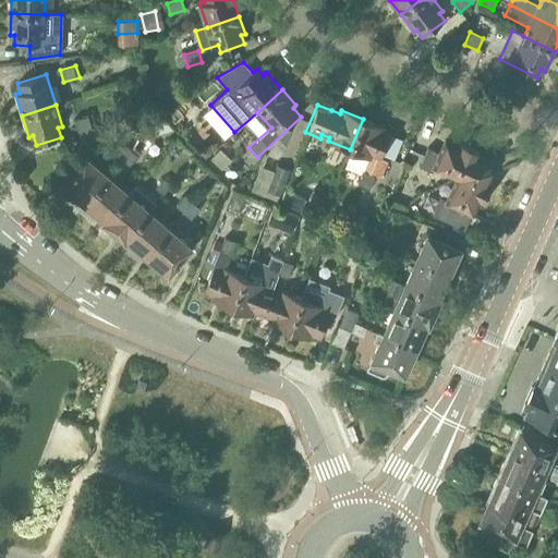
[(92,128),(88,116),(74,120),(82,148),(97,138),(93,128),(92,128)]
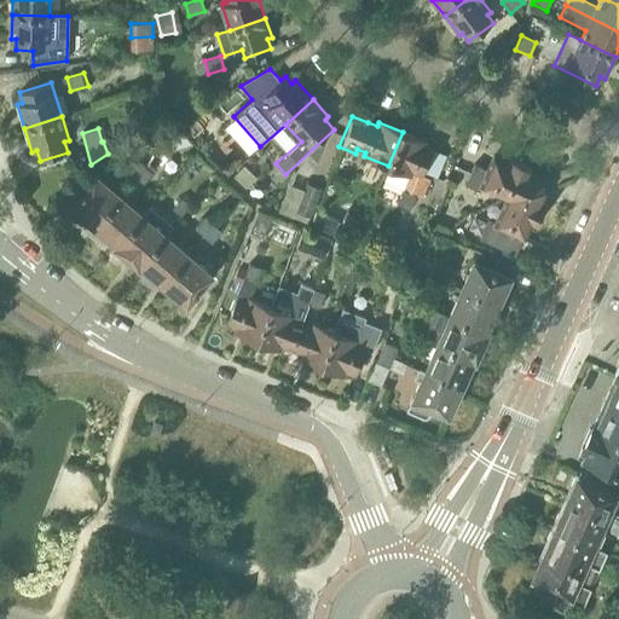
[(403,132),(388,166),(410,175),(397,204),(410,210),(416,195),(422,198),(431,179),(423,175),(434,150),(424,145),(426,143),(403,132)]
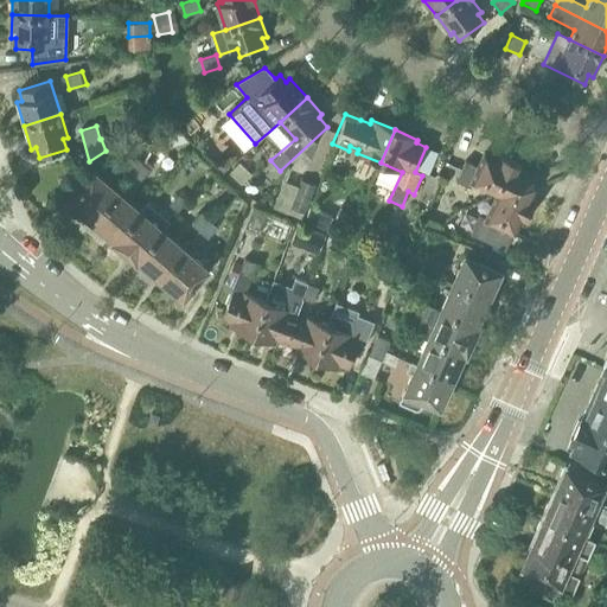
[(513,185),(521,168),(522,165),(500,155),(499,159),(484,152),(477,166),(465,160),(457,181),(471,187),(472,184),(496,195),(498,196),(505,181),(513,185)]
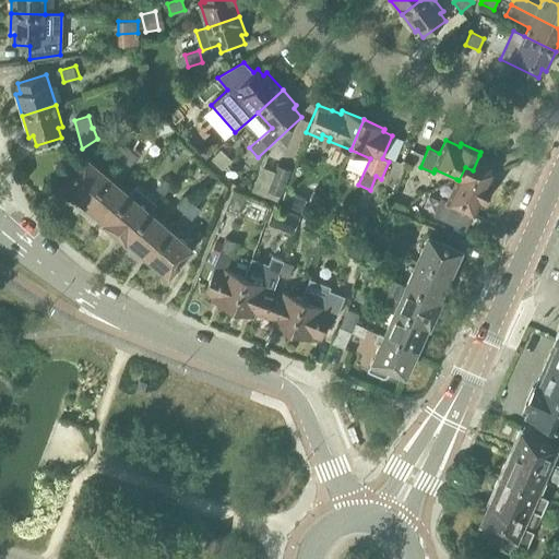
[(115,154),(122,161),(131,150),(123,143),(115,154)]
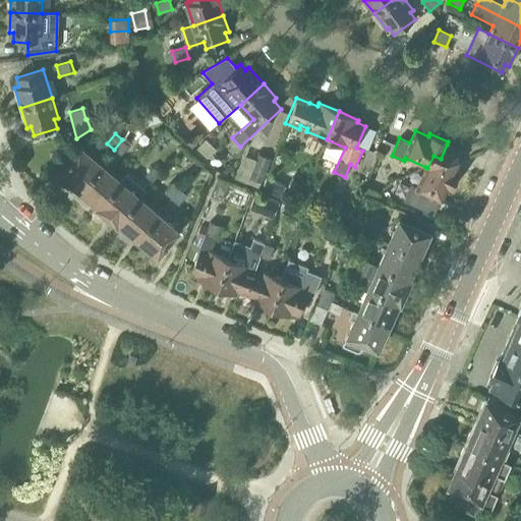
[(125,137),(122,140),(129,146),(131,142),(125,137)]
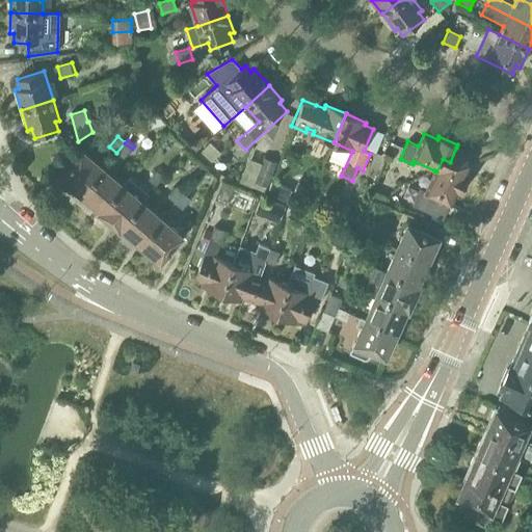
[(125,142),(116,153),(124,159),(132,149),(125,143),(125,142)]
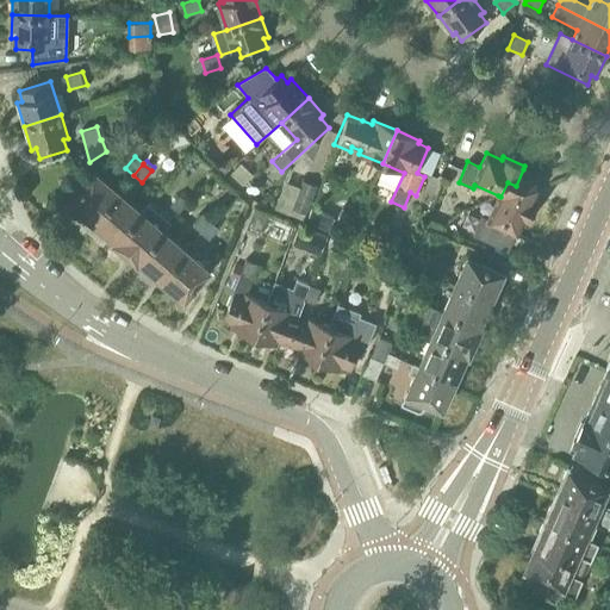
[(536,176),(523,169),(516,186),(508,182),(500,197),(498,195),(487,219),(481,216),(473,236),(508,253),(515,237),(517,237),(524,222),(529,224),(539,201),(535,200),(541,188),(536,176)]
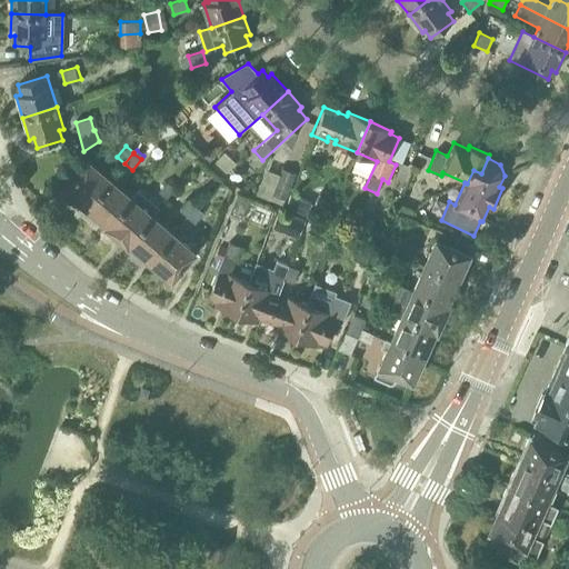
[(63,189),(85,208),(110,179),(88,160),(63,189)]
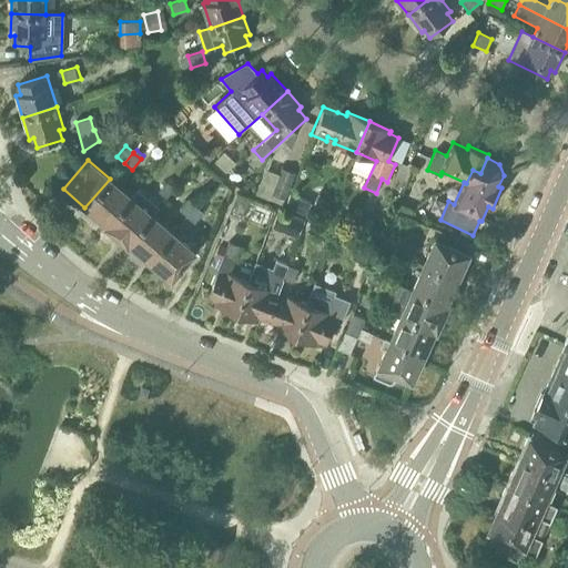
[(274,195),(285,200),(294,179),(283,174),(274,195)]
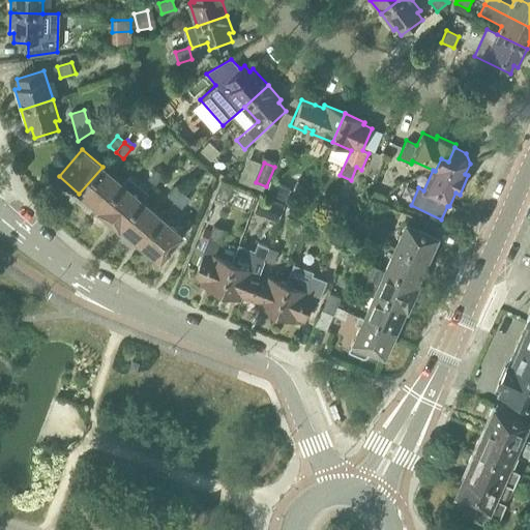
[(79,194),(97,209),(98,210),(122,183),(102,167),(79,194)]
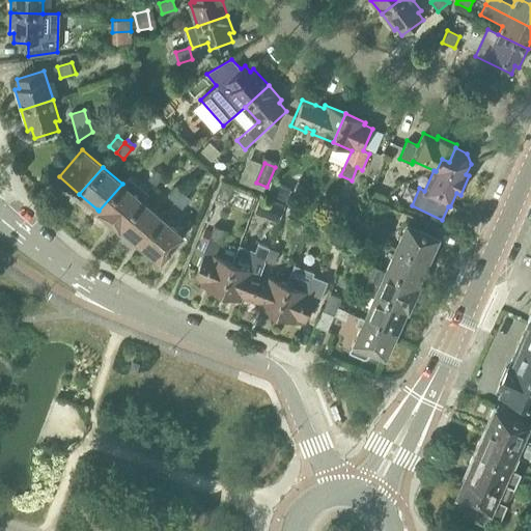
[(155,186),(157,184),(164,176),(156,170),(147,179),(155,186)]
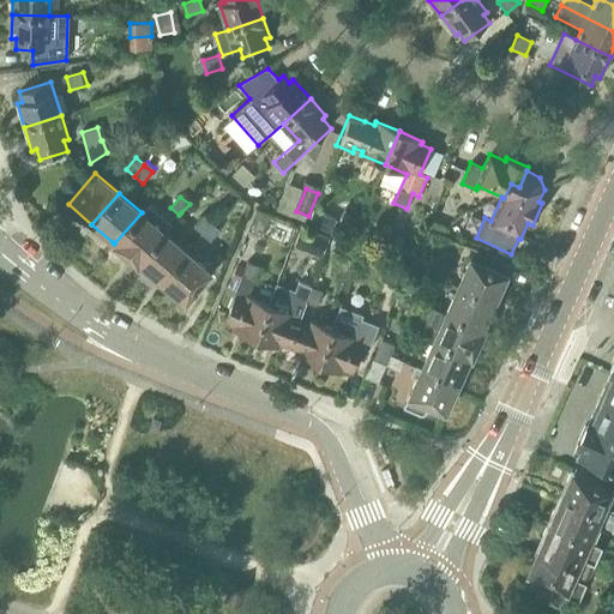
[(256,209),(246,233),(260,239),(270,215),(256,209)]
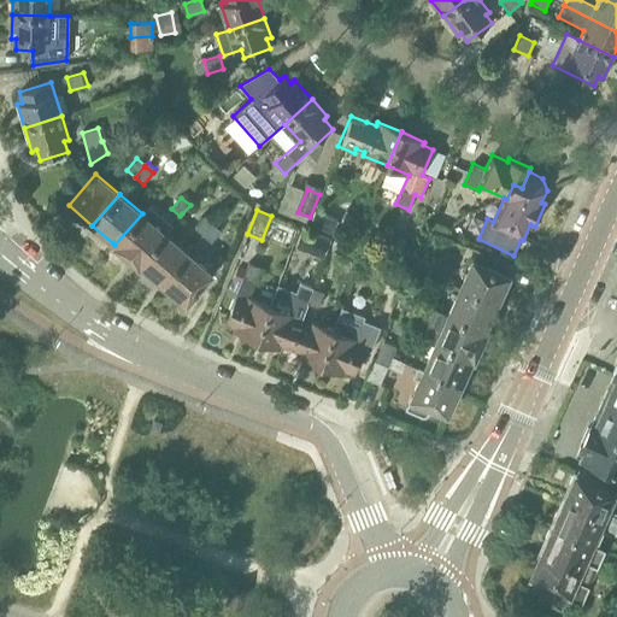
[(142,213),(115,245),(113,244),(112,246),(140,269),(141,268),(139,265),(165,234),(147,218),(148,218),(142,213)]
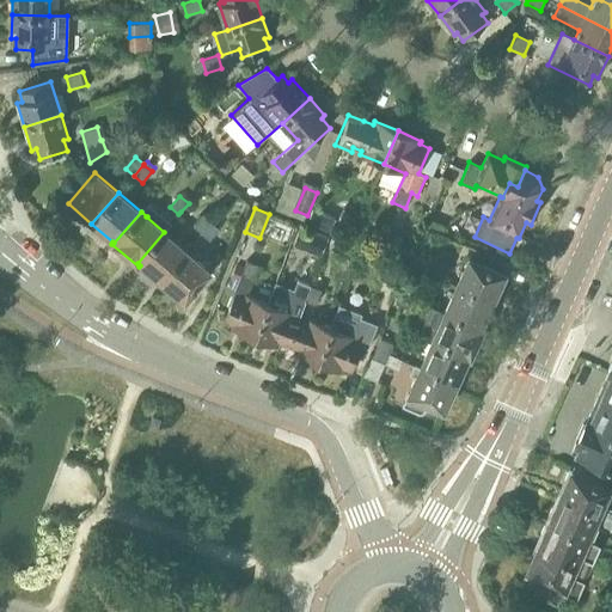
[(202,234),(212,222),(202,215),(193,227),(202,234)]
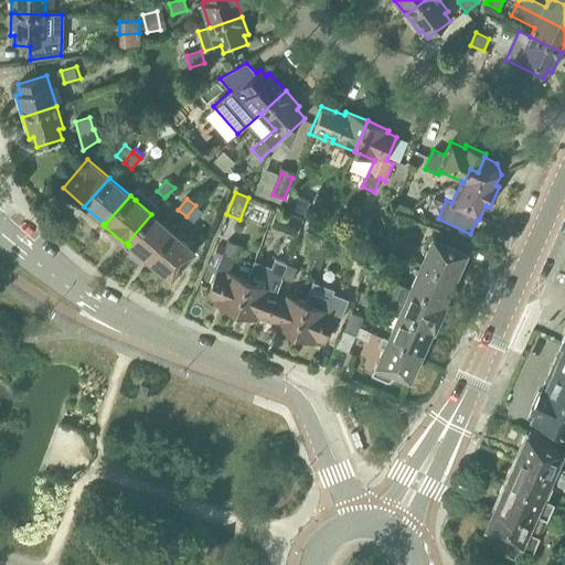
[(187,216),(193,222),(202,212),(195,205),(187,216)]
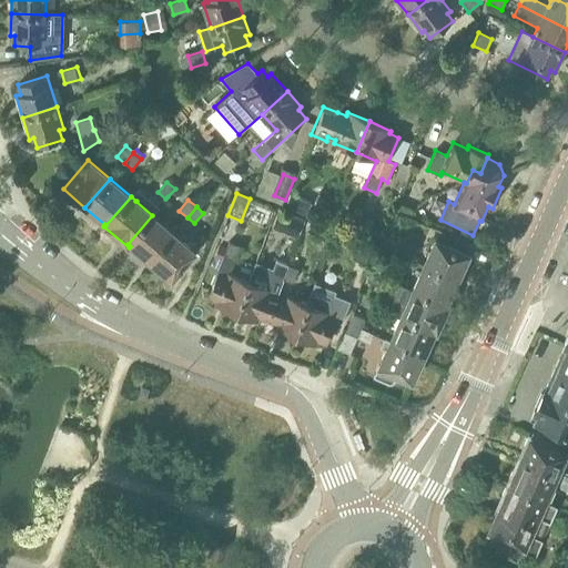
[(280,213),(274,227),(297,236),(302,222),(280,213)]
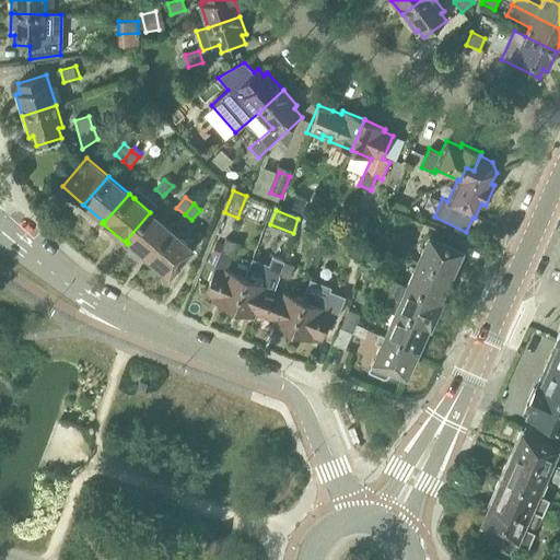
[(128,243),(147,259),(172,230),(150,212),(126,241),(128,243)]
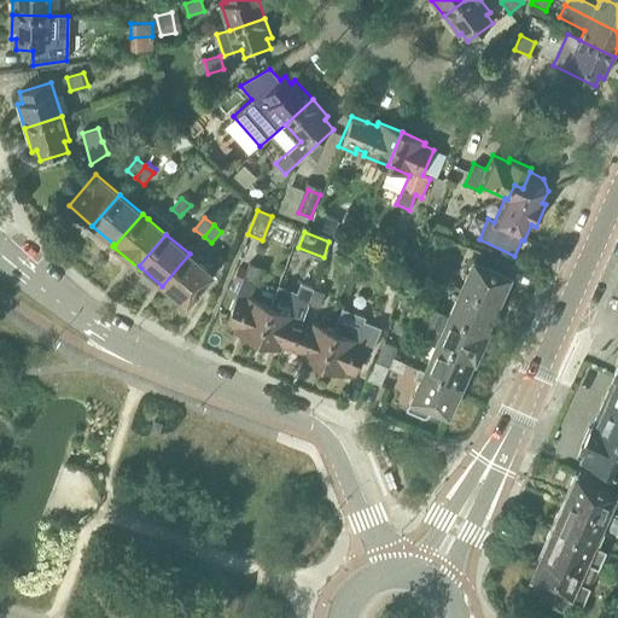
[(363,234),(360,244),(368,248),(372,238),(363,234)]
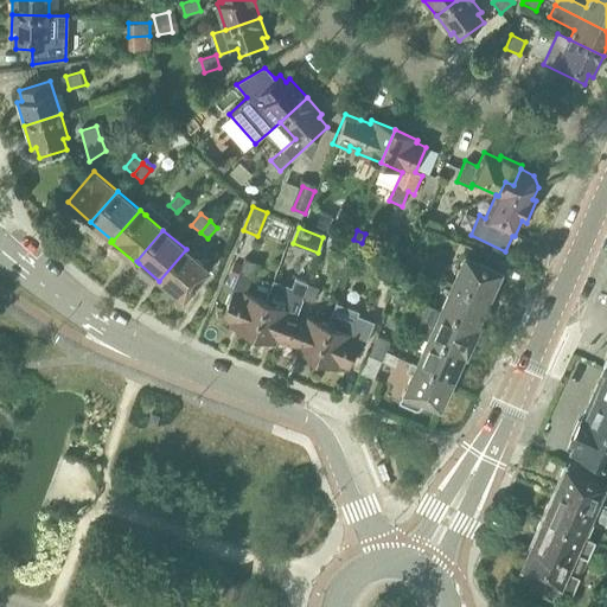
[(186,249),(159,281),(183,300),(209,269),(186,249)]
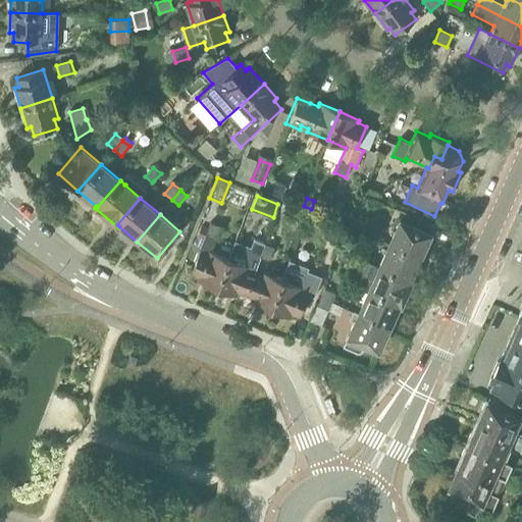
[(327,226),(332,228),(335,219),(330,217),(327,226)]
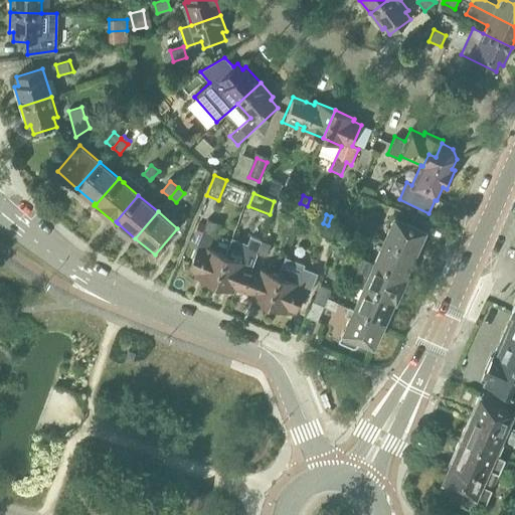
[(351,215),(347,223),(359,229),(363,221),(351,215)]
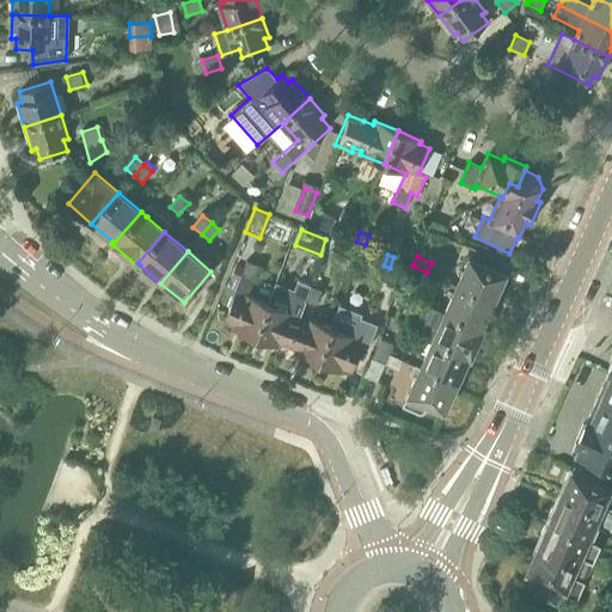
[(469,258),(457,286),(493,301),(505,274),(469,258)]
